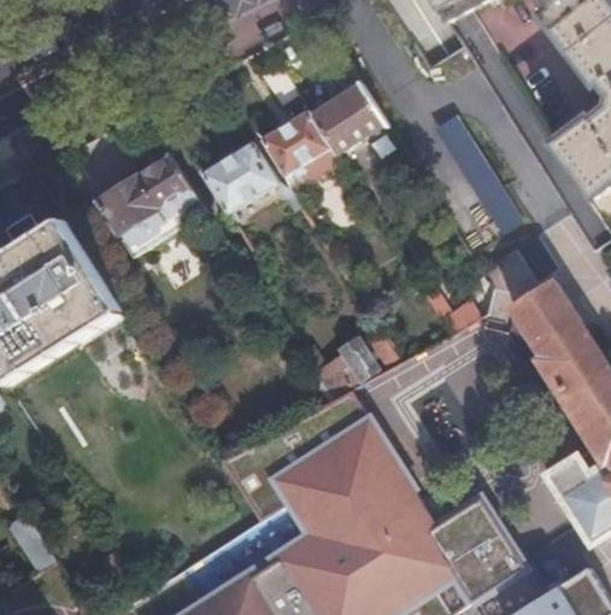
[(440,0),(445,7),(452,19),(473,9),(487,0),(540,0),(536,3),(610,105),(593,117),(592,115),(553,140),(588,197),(610,182),(610,0),(440,0)]
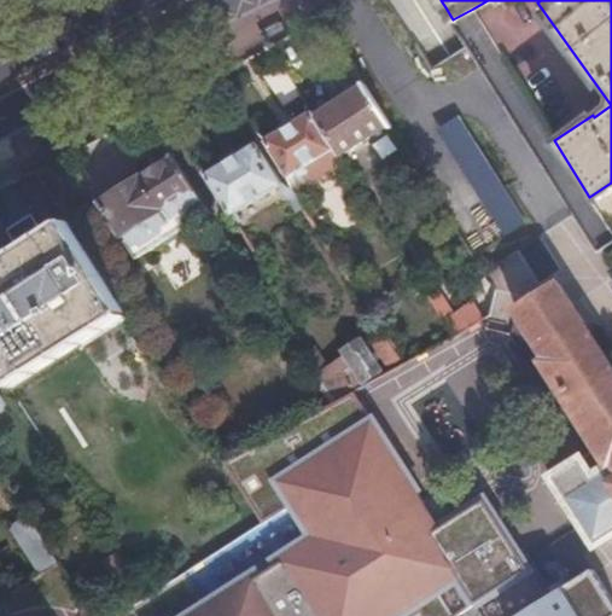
[(344,56),(334,41),(320,50),(330,65),(344,56)]
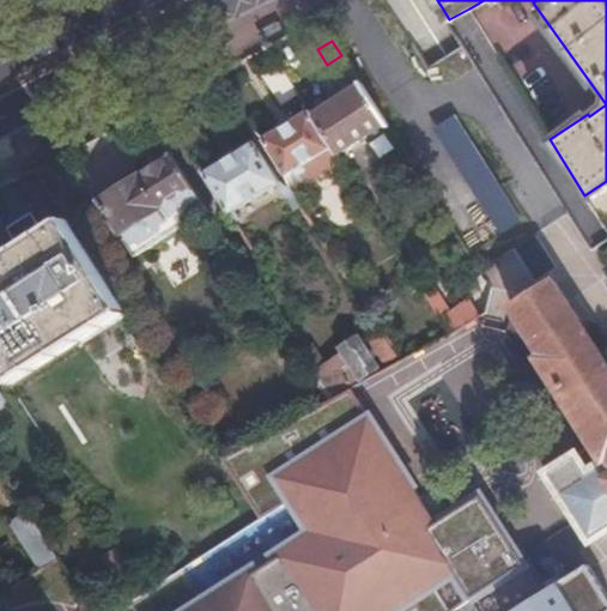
[(297,91),(275,59),(256,71),(277,104),(297,91)]
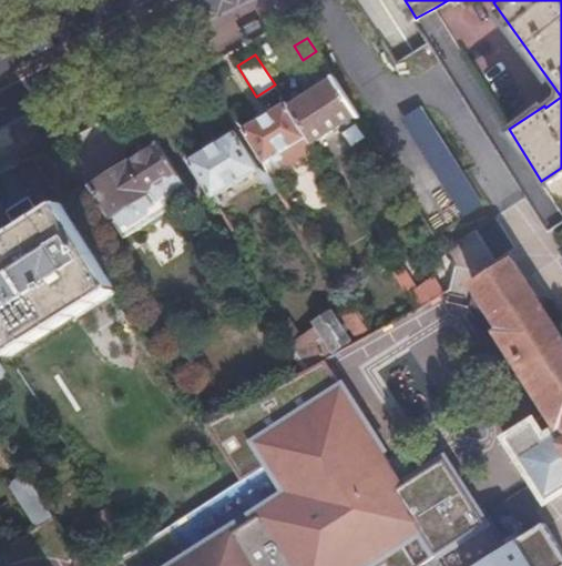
[(287,104),(312,143),(334,130),(357,115),(333,77),(309,91),(287,104)]
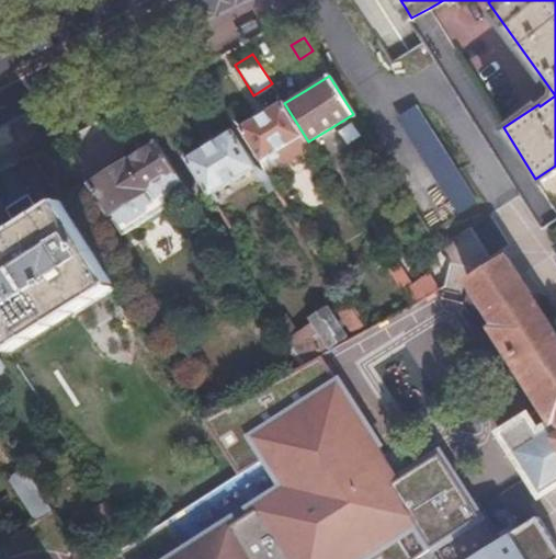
[(284,103),(281,100),(239,125),(259,158),(267,153),(269,158),(282,160),(284,151),(302,156),(313,149),(308,141),(284,103)]
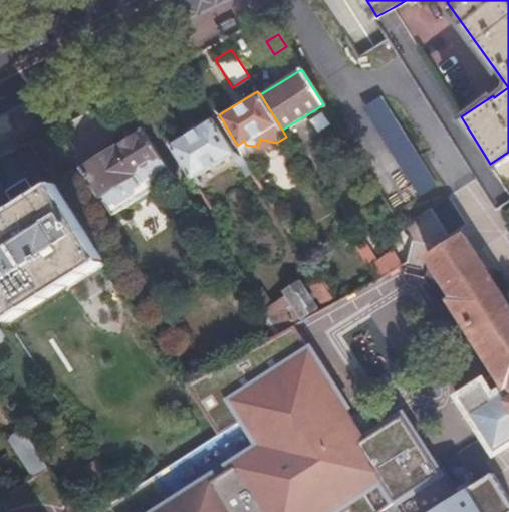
[(387,92),(367,101),(413,197),(433,188),(387,92)]
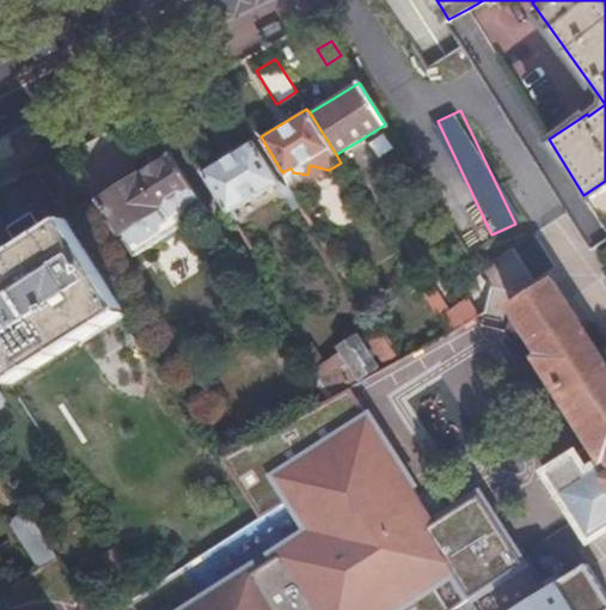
[(197,171),(221,209),(271,180),(289,209),(298,203),(283,182),(276,178),(251,139),(197,171)]
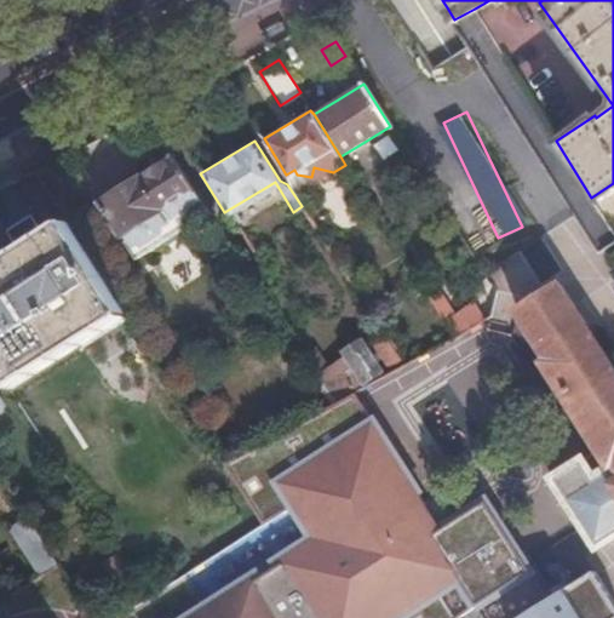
[(30,167),(51,201),(72,188),(52,155),(30,167)]
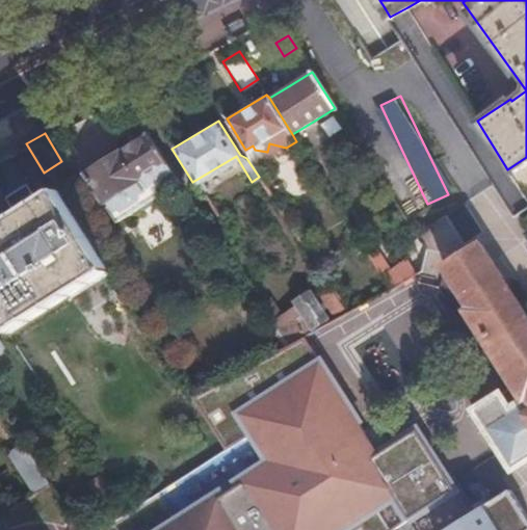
[(100,203),(165,162),(148,134),(140,138),(138,135),(124,143),(126,148),(120,152),(119,150),(81,174),(100,203)]
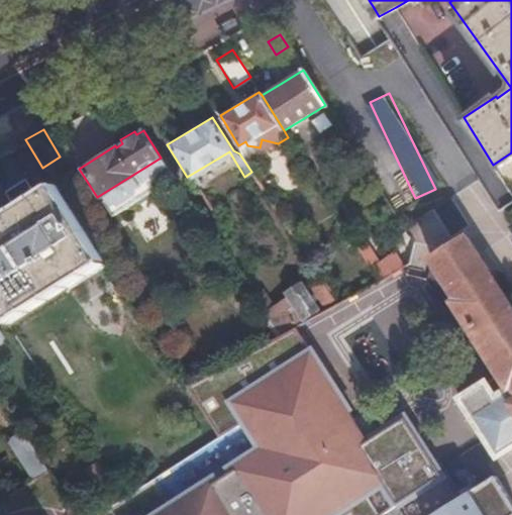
[(53,288),(100,256),(79,223),(50,180),(3,211),(0,212),(0,310),(5,318),(53,288)]
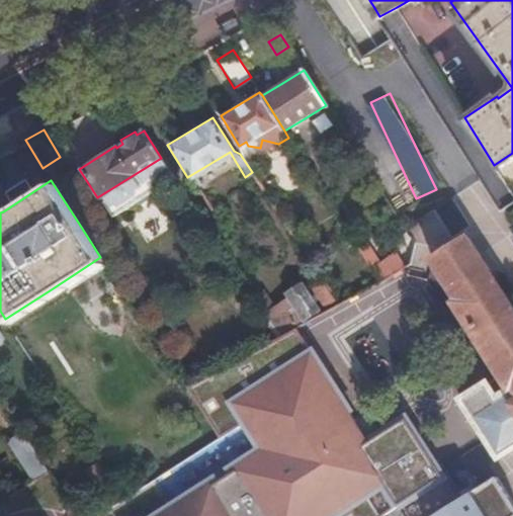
[(446,241),(466,224),(444,196),(416,220),(429,236),(436,229),(446,241)]
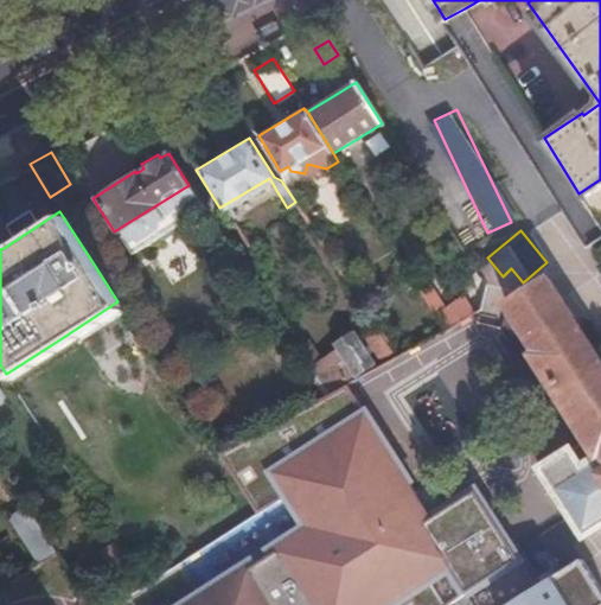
[(415,287),(443,332),(473,314),(465,300),(447,312),(427,279),(415,286),(415,287)]
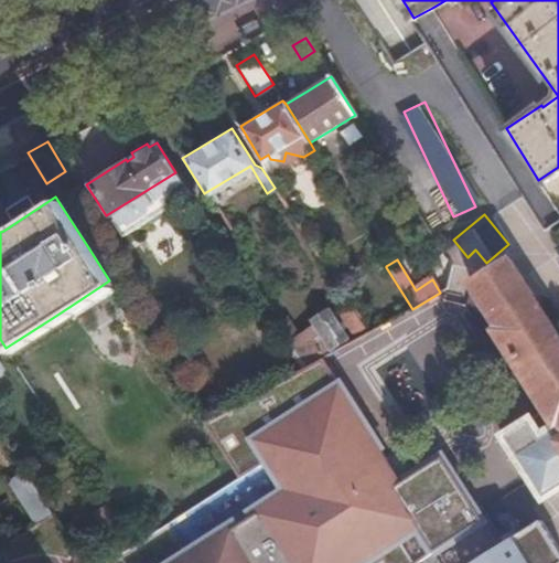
[(498,330),(495,332),(546,412),(504,438),(544,502),(558,491),(558,337),(509,261),(508,262),(472,286),(498,330)]
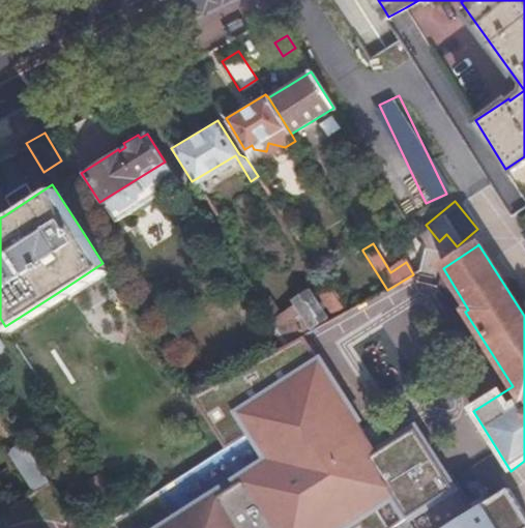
[(311,251),(318,260),(325,255),(319,245),(311,251)]
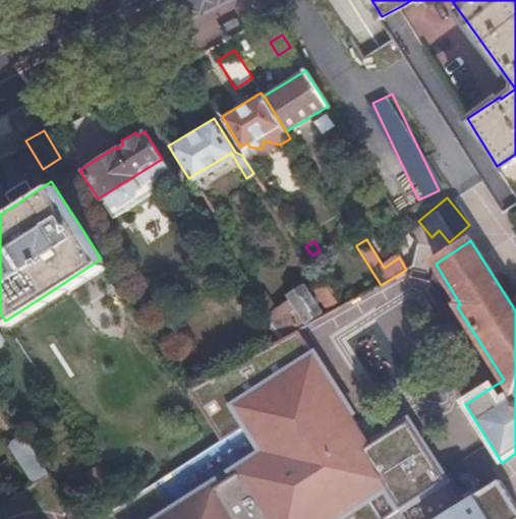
[(325,308),(335,302),(321,280),(310,286),(325,308)]
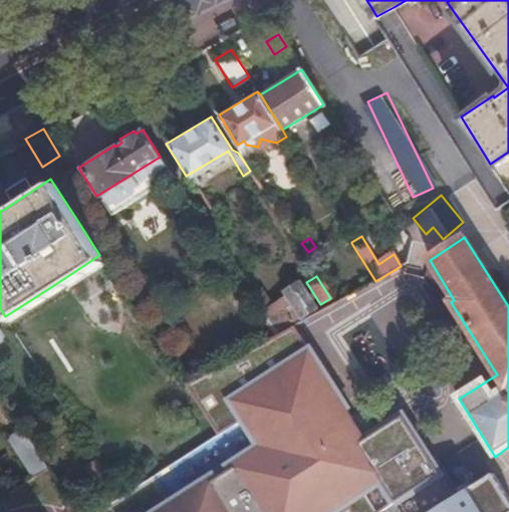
[(267,305),(280,327),(289,322),(311,309),(298,286),(267,305)]
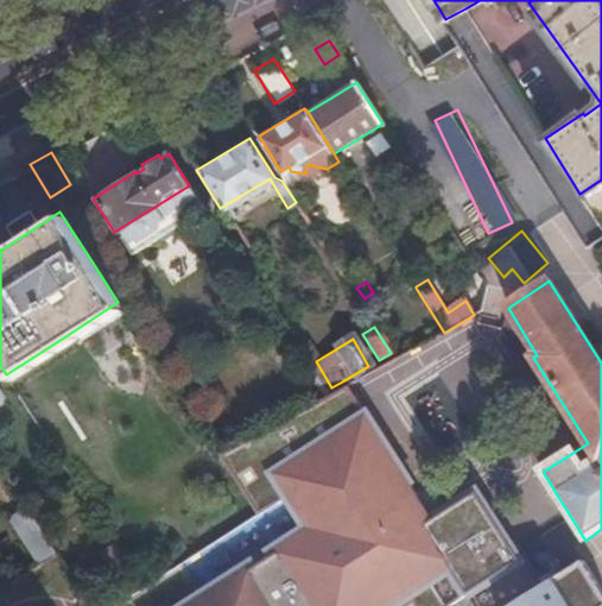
[(303,368),(319,395),(331,387),(316,361),(303,368)]
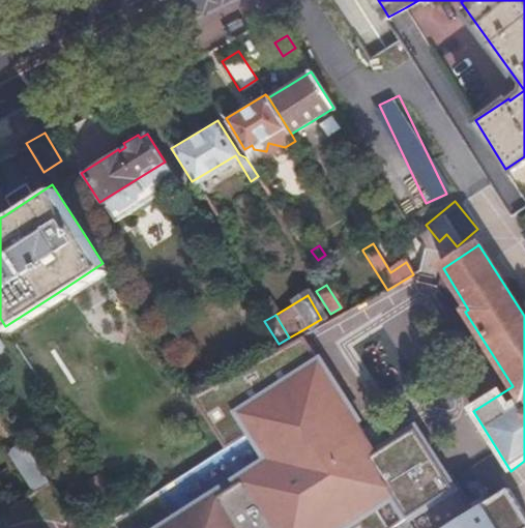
[(382,527),(401,516),(408,527),(435,527),(463,511),(439,472),(405,474),(386,477),(357,484),(343,488),(337,478),(357,462),(359,459),(360,456),(360,451),(359,448),(357,444),(352,435),(360,430),(298,332),(289,338),(279,344),(184,390),(219,442),(243,424),(261,450),(229,471),(231,474),(215,485),(213,482),(193,495),(190,498),(187,503),(185,509),(185,515),(186,519),(187,523),(191,527),(180,527),(170,511),(144,527),(382,527)]
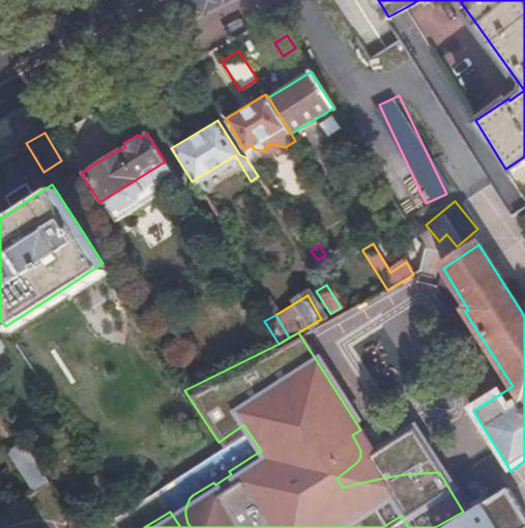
[(7,451),(31,489),(48,478),(24,441),(7,451)]
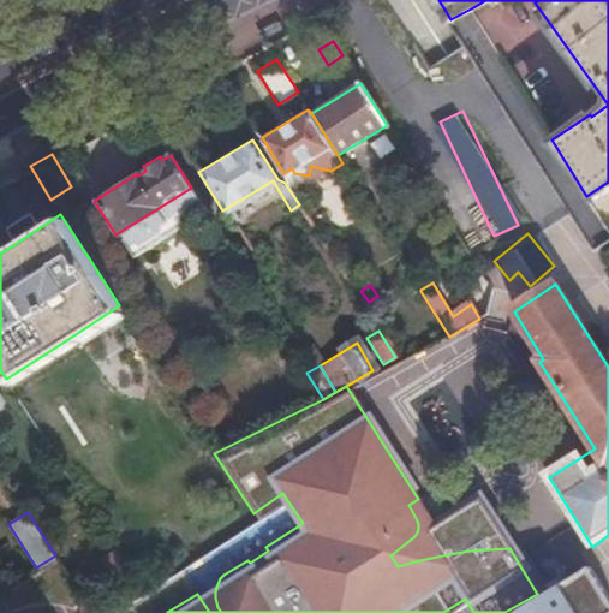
[(71,579),(78,590),(101,576),(111,570),(103,559),(71,579)]
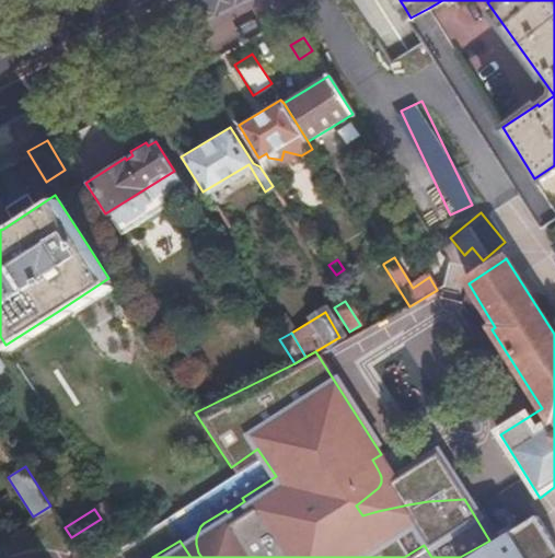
[(71,537),(77,546),(118,521),(113,512),(101,519),(92,524),(71,537)]
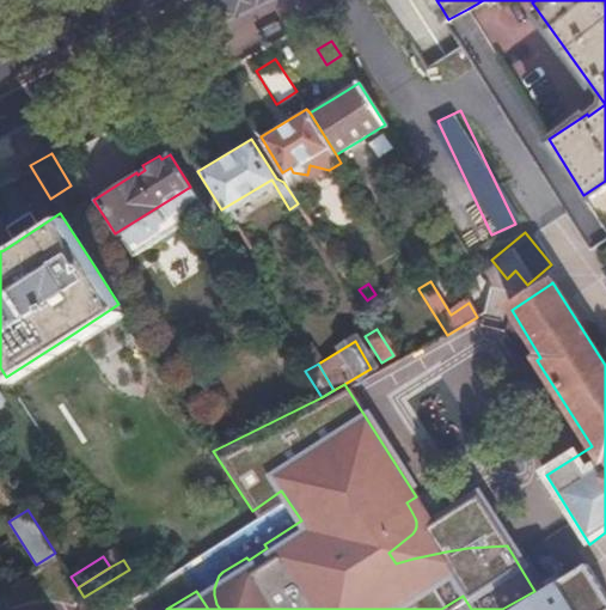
[(598,609),(605,604),(605,602),(581,562),(534,591),(502,609),(598,609)]
